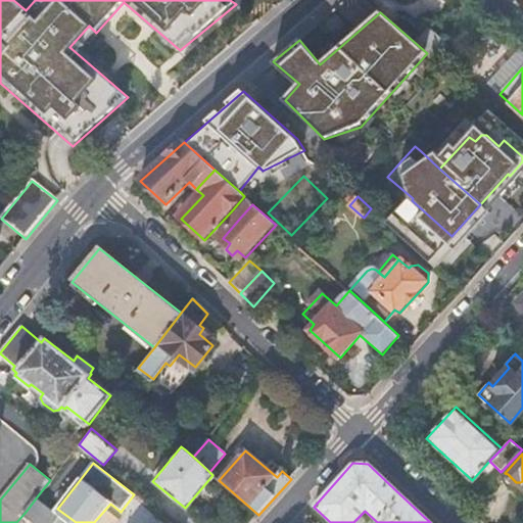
[(501,472),(494,478),(500,483),(508,474),(505,473),(503,470),(501,472)]
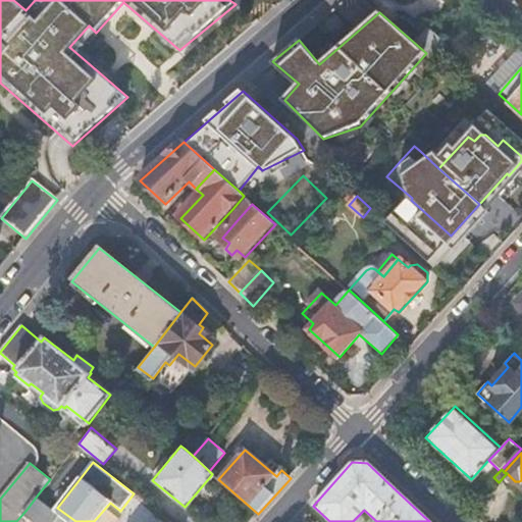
[(38,494),(25,511),(40,521),(57,521),(63,515),(57,508),(38,494)]
